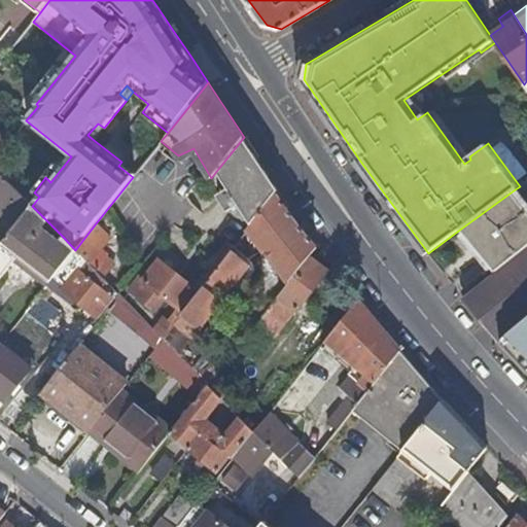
[(7,136),(11,139),(26,120),(23,117),(7,136)]
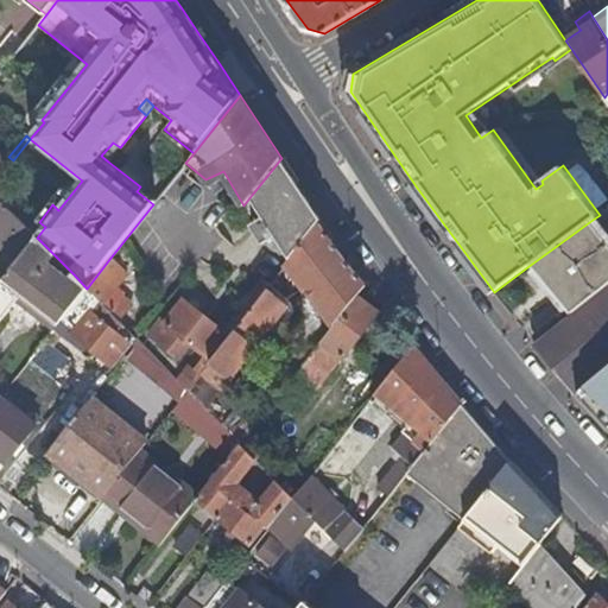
[(101,156),(108,162),(120,147),(113,143),(101,156)]
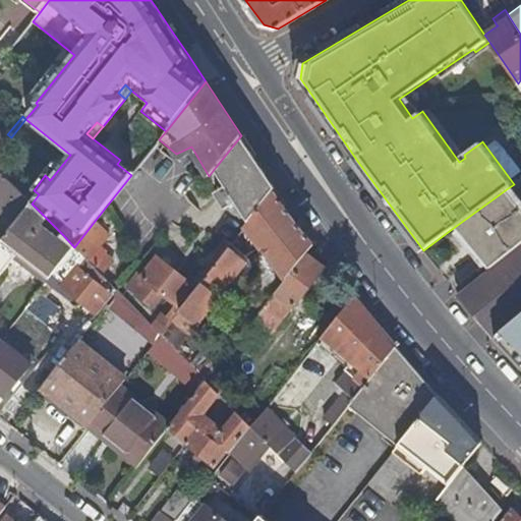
[(237,201),(249,221),(273,192),(276,187),(244,140),(241,135),(216,167),(227,184),(215,191),(225,209),(237,201)]
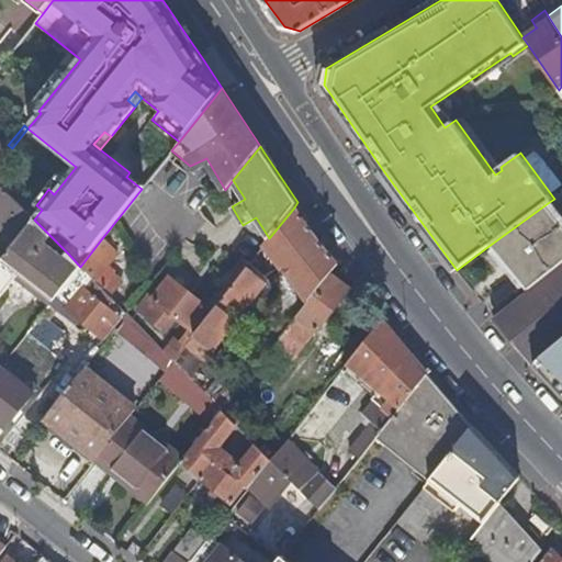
[(145,184),(130,172),(126,177),(142,189),(145,184)]
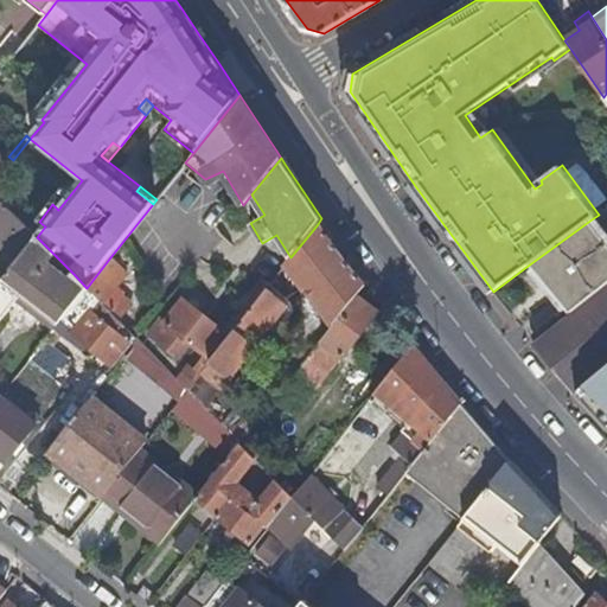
[(29,236),(33,241),(37,236),(0,199),(0,243),(12,254),(29,236)]
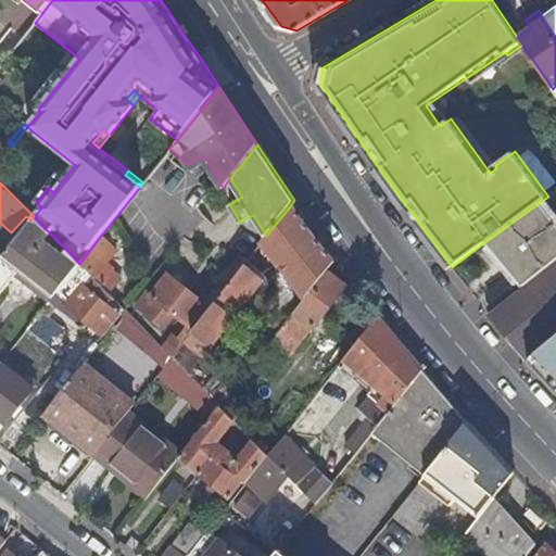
[(542,201),(555,219),(555,190),(548,197),(542,201)]
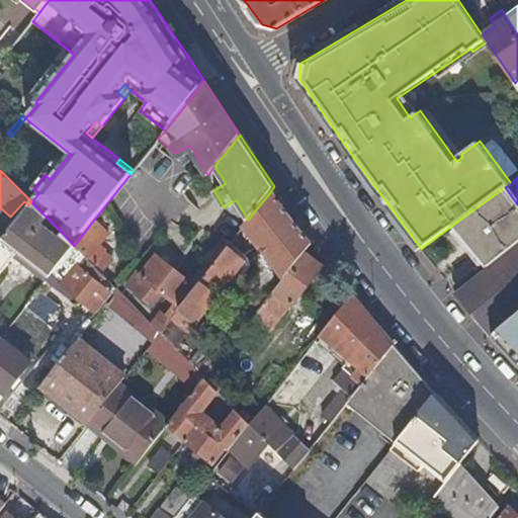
[(517,242),(517,204),(505,187),(453,225),(487,267),(494,262),(517,242)]
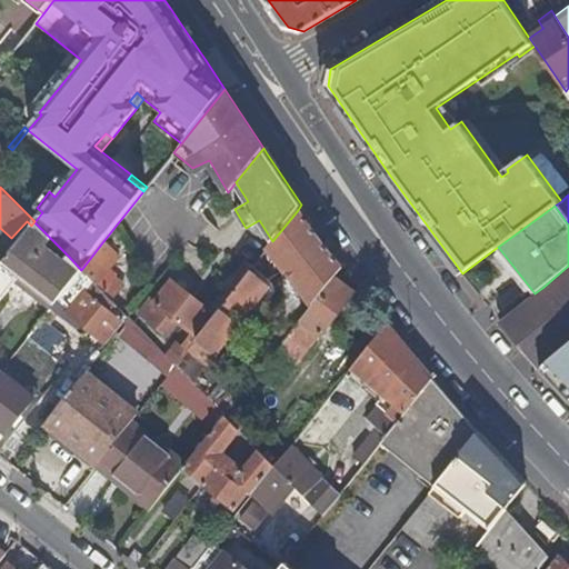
[(321,242),(298,210),(272,241),(268,247),(313,302),(333,277),(341,267),(321,242)]
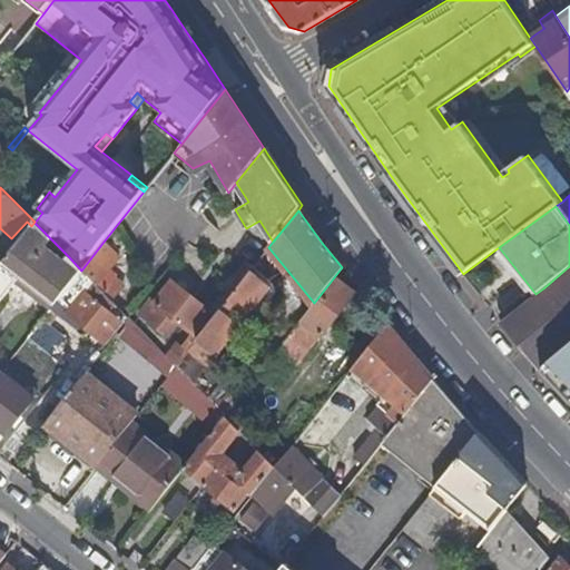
[(39,254),(51,239),(35,223),(35,222),(31,226),(0,264),(0,303),(23,274),(57,301),(81,271),(69,257),(62,265),(48,254),(45,257),(39,254)]
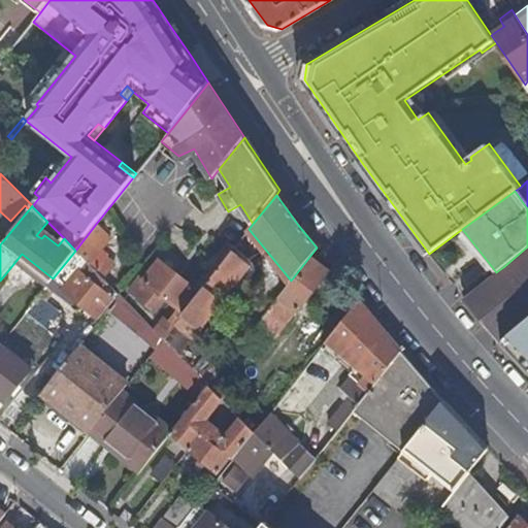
[(110,235),(96,224),(75,251),(104,279),(116,265),(98,251),(110,235)]
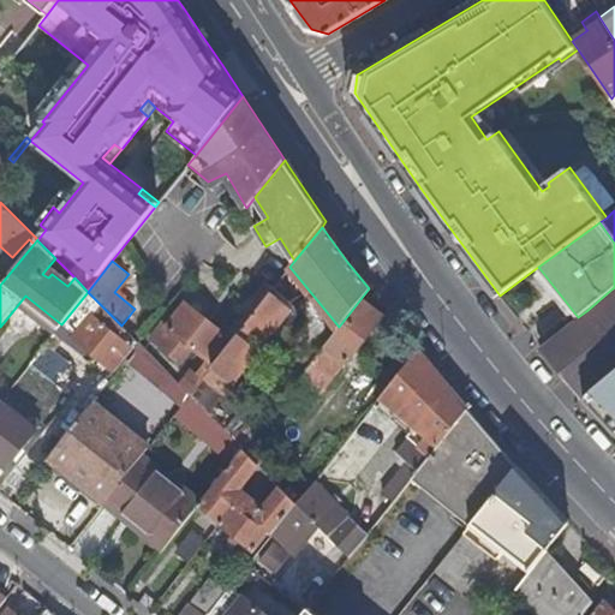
[(610,340),(566,376),(585,398),(614,371),(614,287),(586,311),(610,340)]
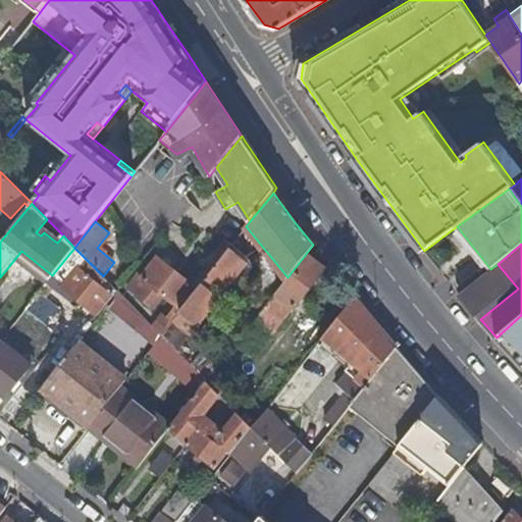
[(179,311),(196,325),(246,263),(241,260),(245,255),(231,245),(179,311)]
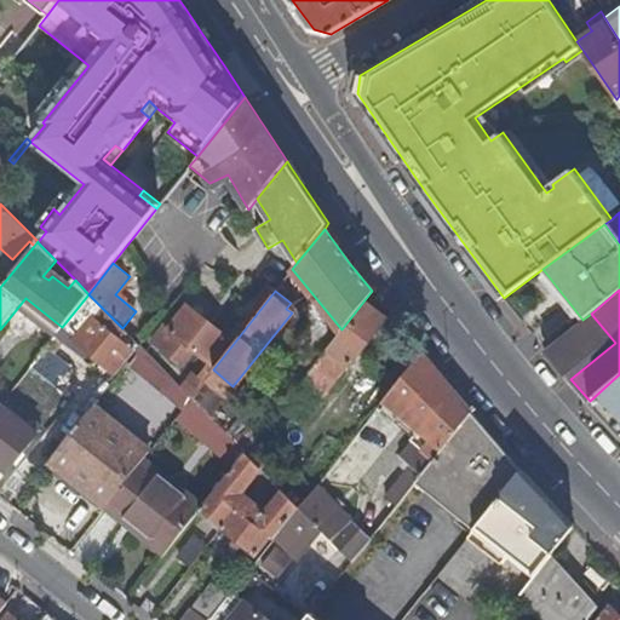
[(133,350),(135,352),(139,346),(132,338),(126,345),(121,339),(127,333),(122,328),(89,294),(62,327),(114,372),(133,350)]
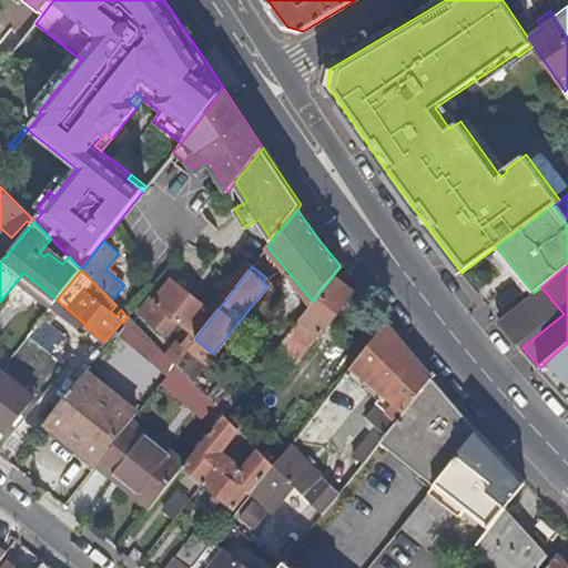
[(353,293),(333,276),(313,302),(306,310),(274,352),(260,371),(275,384),(317,331),(321,333),(353,293)]
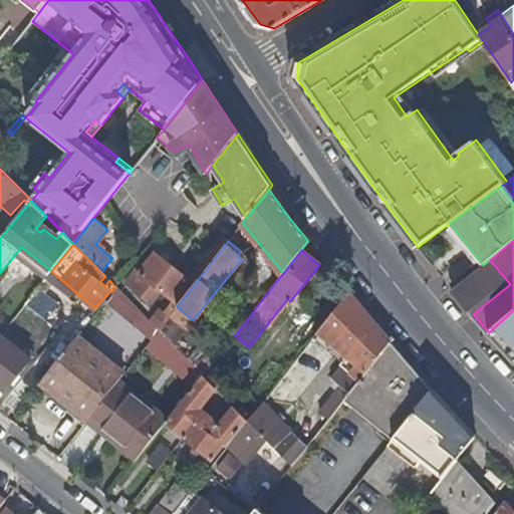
[(145,276),(134,291),(150,303),(160,289),(174,300),(189,281),(153,253),(139,272),(145,276)]
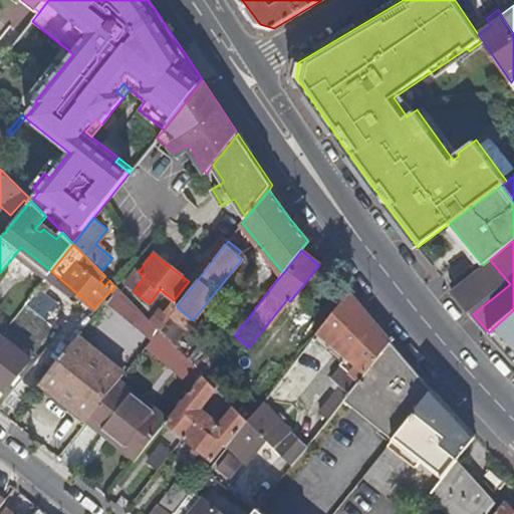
[(483,265),(452,289),(473,314),(510,284),(490,260),(483,265)]
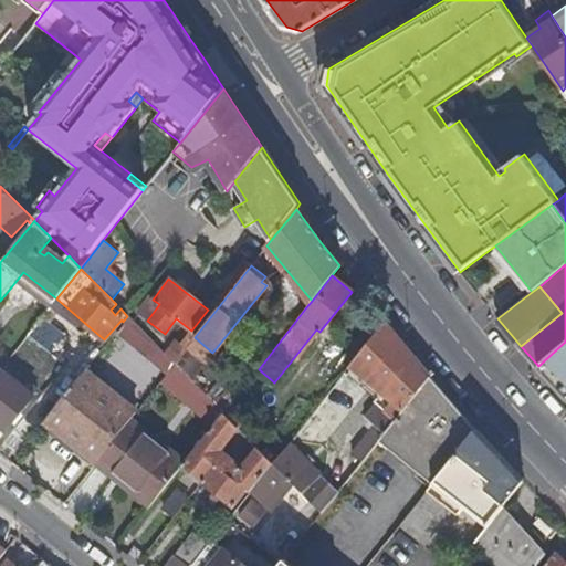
[(41,316),(27,335),(49,353),(63,334),(41,316)]
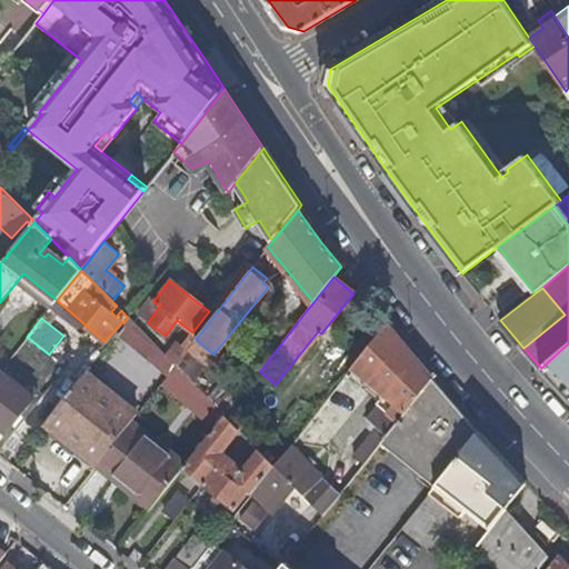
[(368,383),(402,343),(387,322),(350,368),(368,383)]
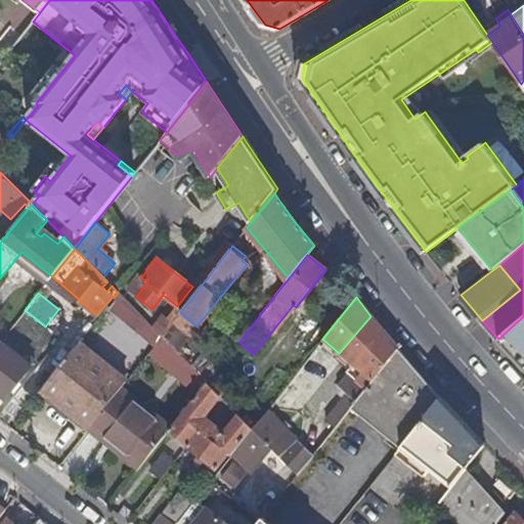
[(161,337),(206,383),(221,364),(228,355),(197,326),(180,312),(172,321),(161,337)]
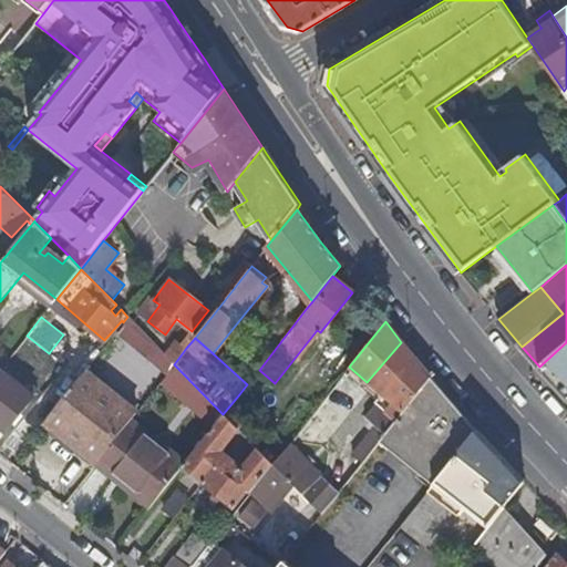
[(175,339),(164,354),(174,364),(186,348),(175,339)]
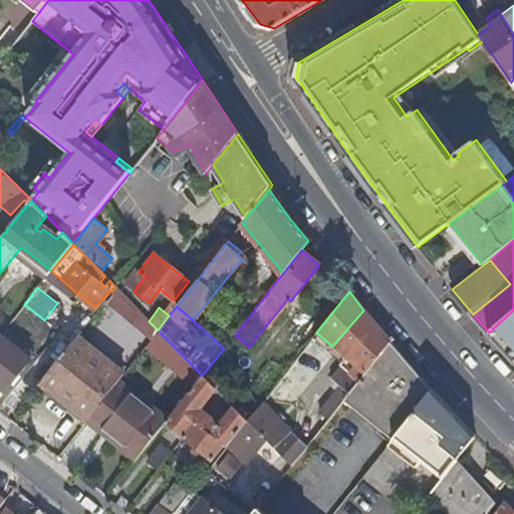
[(346,358),(375,324),(365,312),(363,310),(332,346),(346,358)]
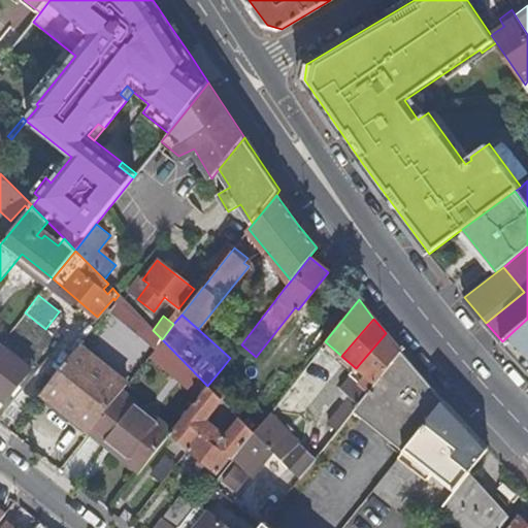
[(527,319),(502,341),(527,369),(527,319)]
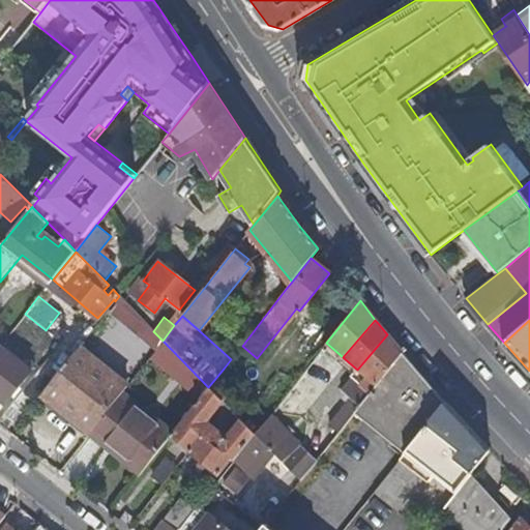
[(328,424),(337,433),(354,413),(402,353),(395,345),(387,334),(357,370),(359,372),(343,392),(346,394),(342,400),(347,403),(328,424)]
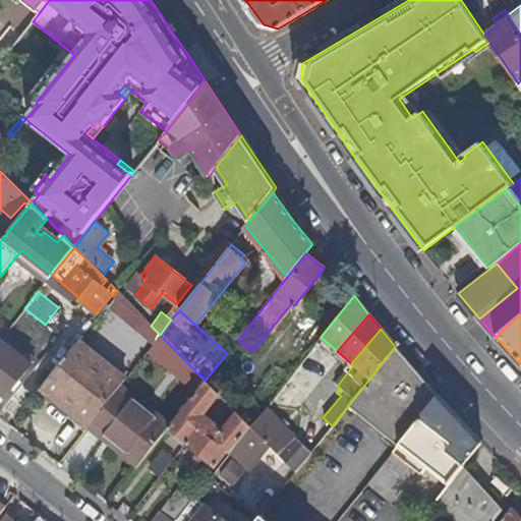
[(31,364),(0,340),(0,392),(5,397),(31,364)]
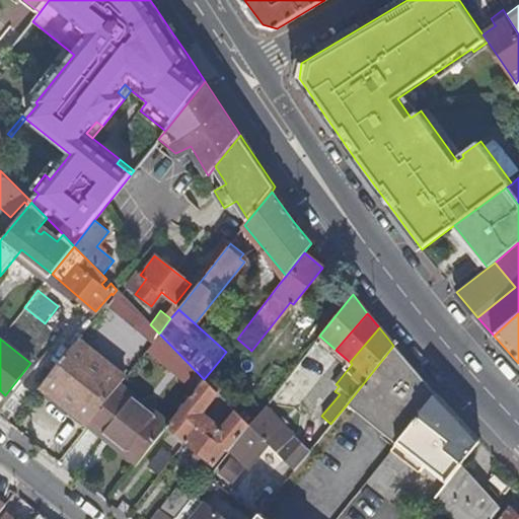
[(125,377),(77,340),(41,385),(88,424),(121,381),(125,377)]
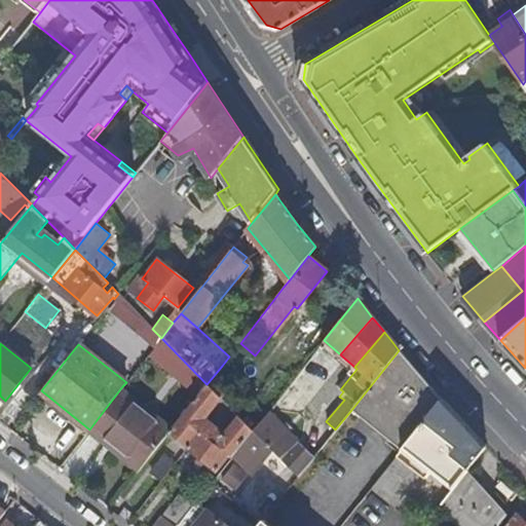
[(351,410),(401,450),(441,400),(399,350),(351,410)]
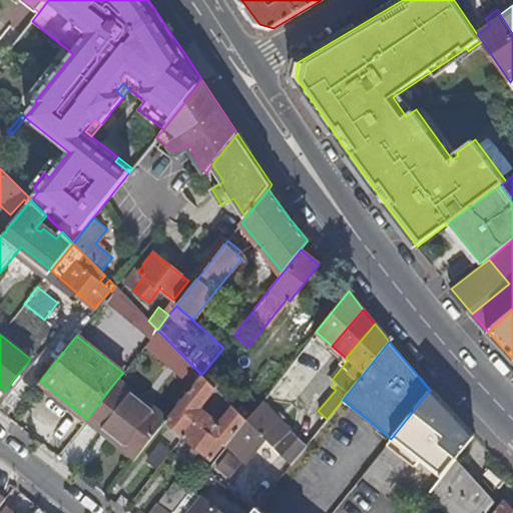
[(230,369),(216,357),(201,375),(214,388),(230,369)]
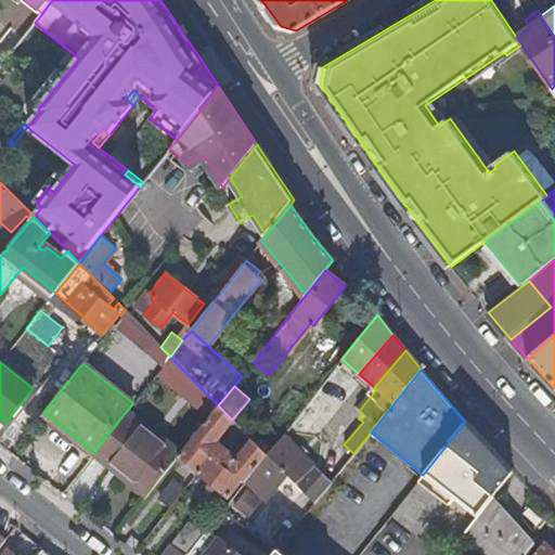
[(215,442),(232,420),(218,405),(183,451),(178,457),(228,498),(249,470),(252,473),(267,454),(243,431),(237,437),(246,447),(236,460),(215,442)]
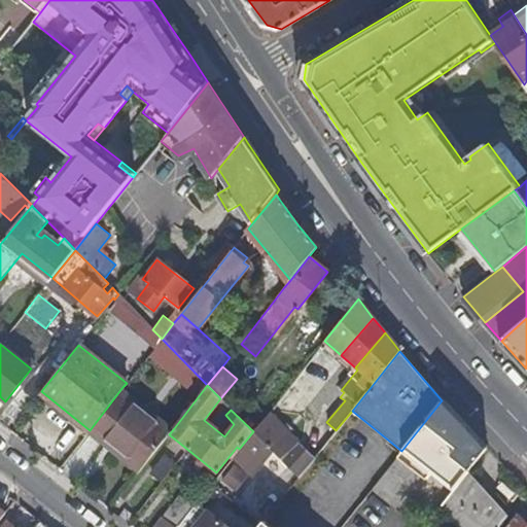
[(174,428),(123,387),(90,430),(86,433),(137,473),(169,434),(174,428)]
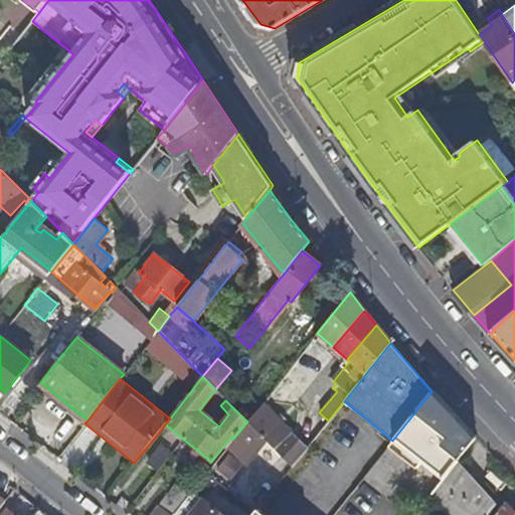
[(422,460),(445,478),(457,463),(475,439),(432,391),(392,441),(363,477),(386,495),(410,464),(415,468),(422,460)]
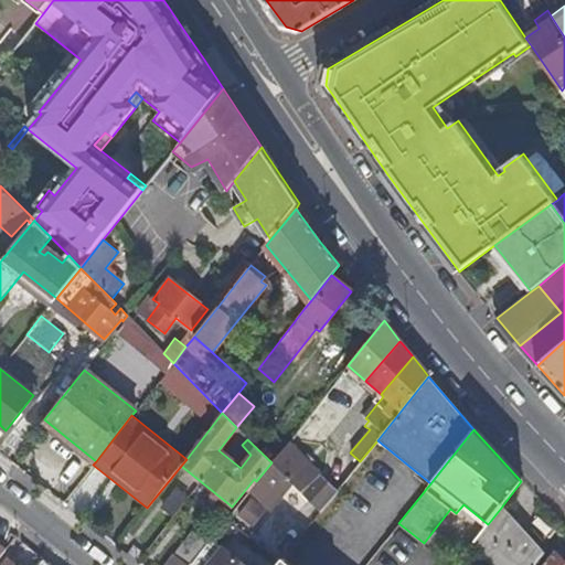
[(337,491),(288,441),(272,462),(291,483),(320,512),(337,491)]
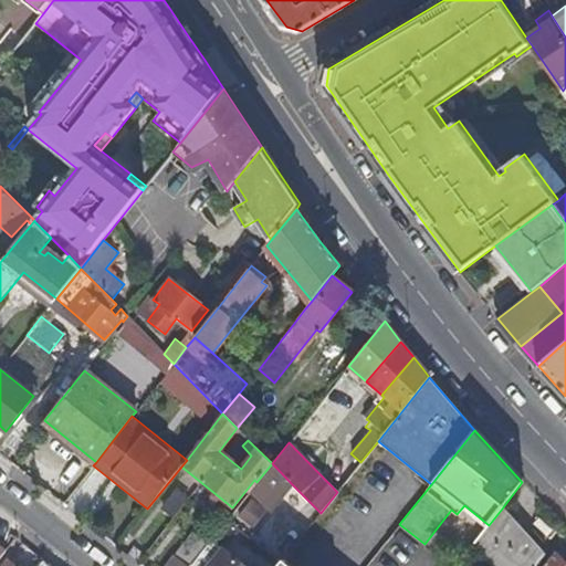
[(270,511),(292,484),(272,463),(257,482),(249,492),(270,511)]
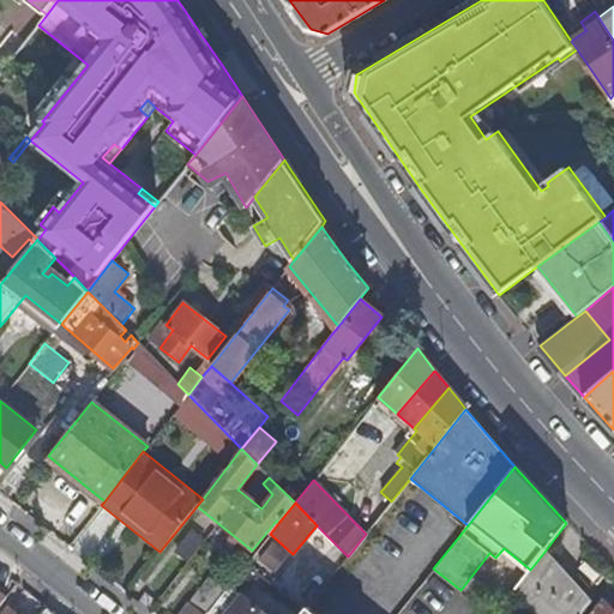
[(579,613),(590,603),(545,552),(530,570),(515,589),(535,613),(579,613)]
